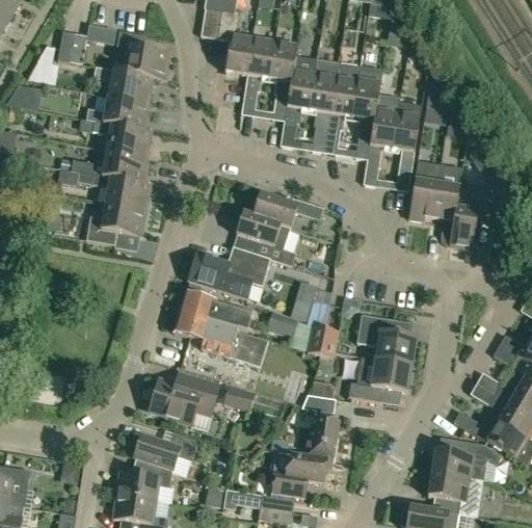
[(0,0),(0,28),(1,29),(16,6),(5,0),(0,0)]
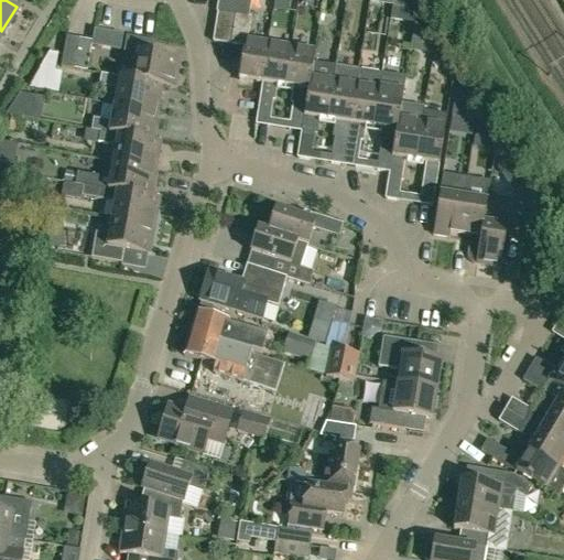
[(251,1),(245,0),(217,0),(216,9),(217,9),(249,14),(251,1)]
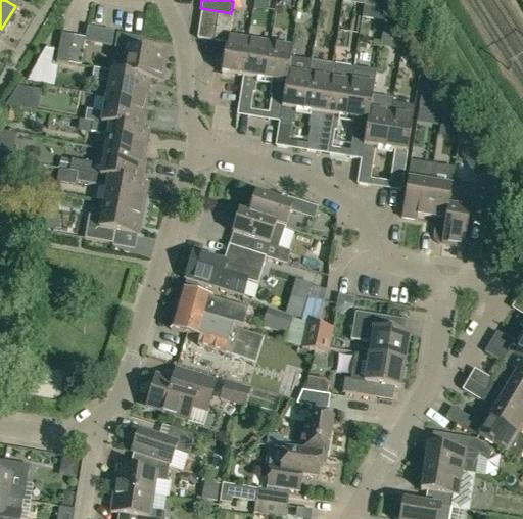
[(197,36),(226,40),(221,71),(243,74),(249,36),(229,33),(232,13),(231,13),(201,8),(197,36)]
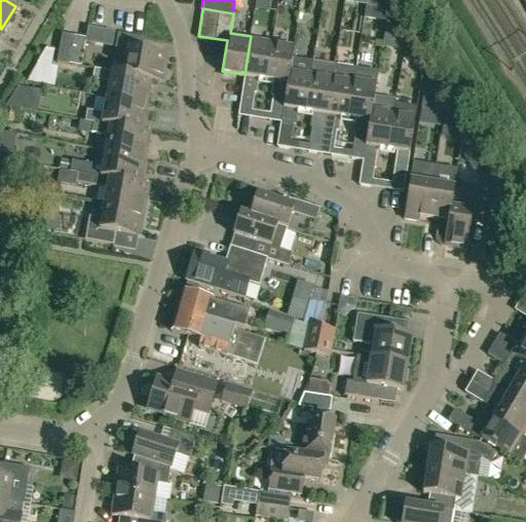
[(396,29),(386,15),(383,29),(389,35),(396,29)]
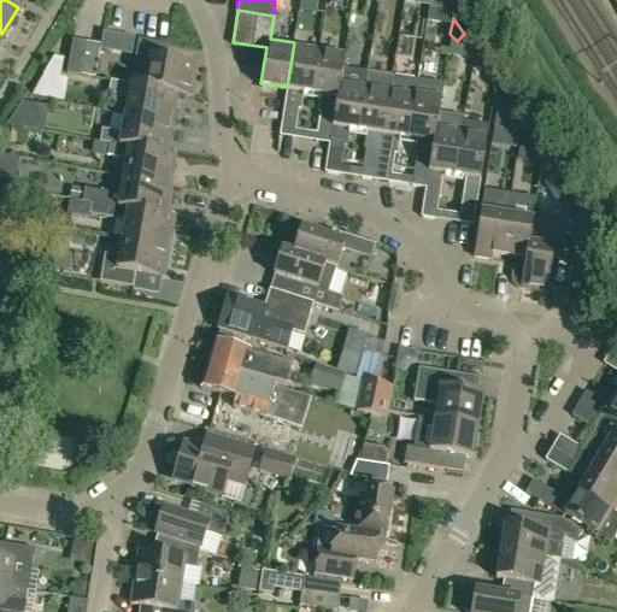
[(101,40),(100,46),(110,47),(113,29),(109,28),(103,28),(101,40)]
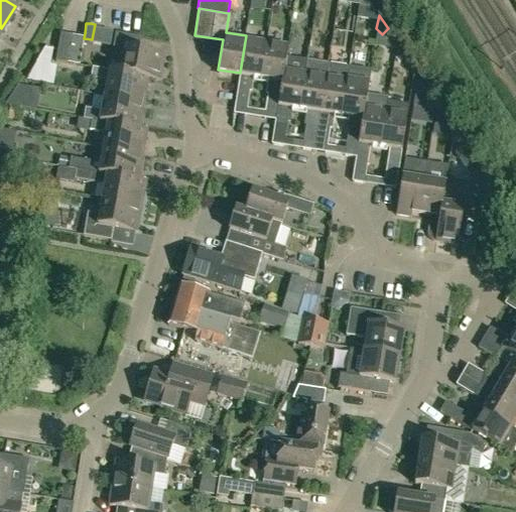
[(70,59),(73,31),(60,29),(55,57),(70,59)]
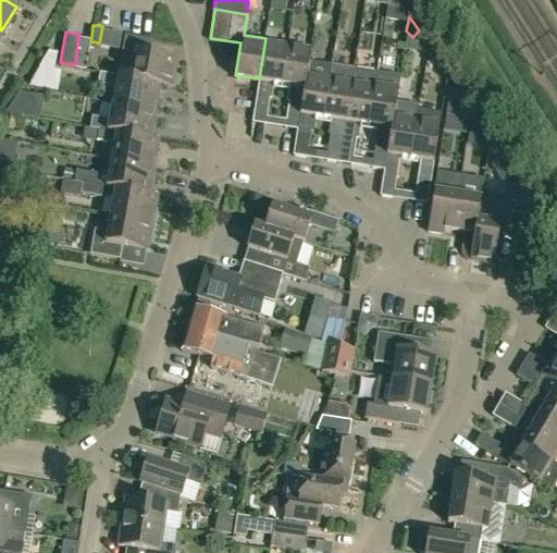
[(160,81),(160,82),(173,84),(178,56),(153,51),(156,38),(125,33),(120,57),(133,60),(131,74),(131,75),(160,81)]
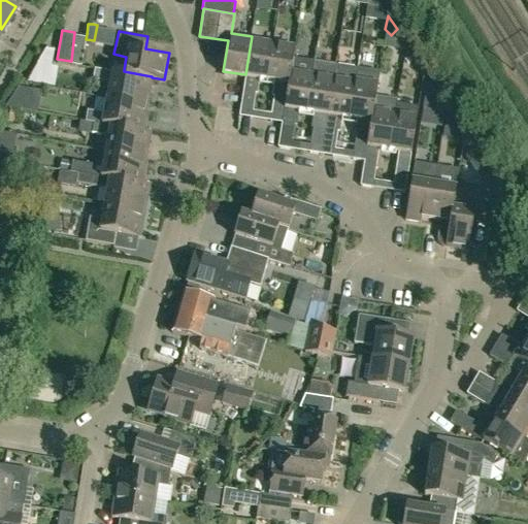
[(74,32),(71,61),(81,62),(86,39),(87,34),(74,32)]
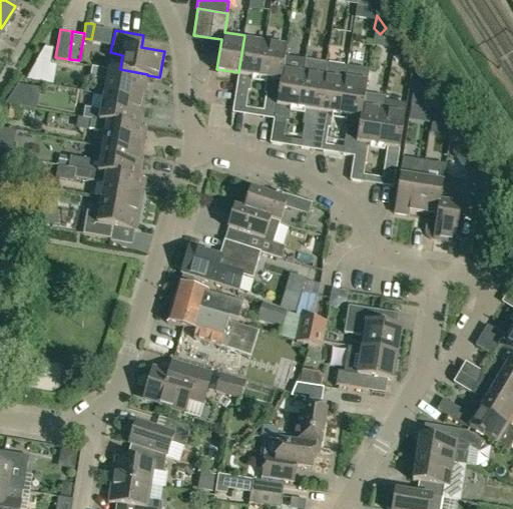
[(260,75),(266,38),(244,35),(238,72),(232,109),(243,110),(246,87),(250,88),(252,74),(260,75)]
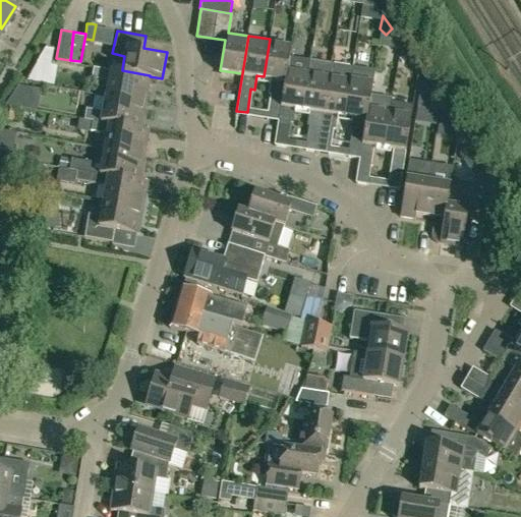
[(292,43),(270,39),(264,76),(269,77),(267,92),(271,92),(267,115),(278,117),(281,106),(284,79),(286,79),(286,66),(288,67),(290,55),(292,43)]
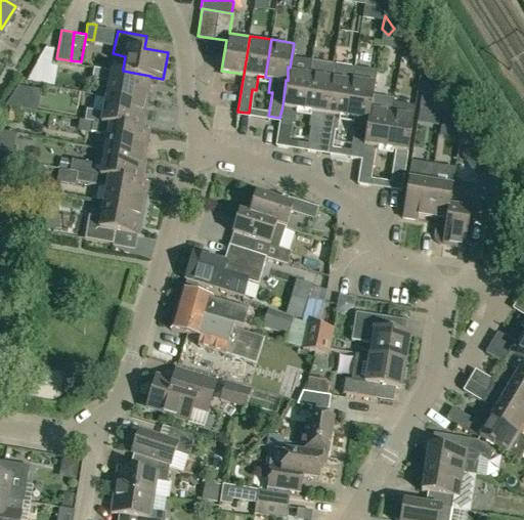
[(46,45),(36,61),(37,61),(51,63),(54,47),(46,45)]
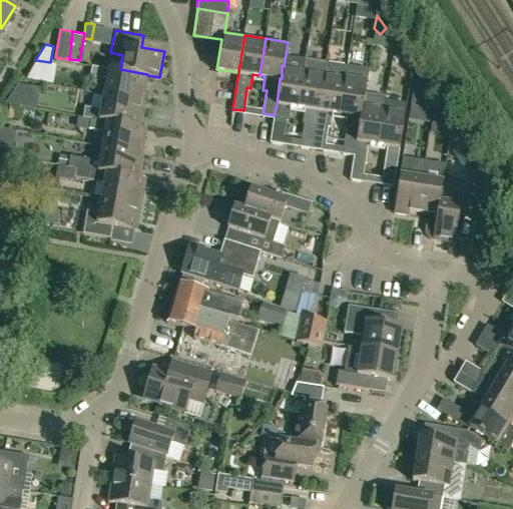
[(297,105),(303,69),(305,57),(286,54),(284,66),(282,65),(282,78),(280,78),(277,104),(274,115),(271,139),(282,141),(285,117),(288,118),(291,104),(297,105)]
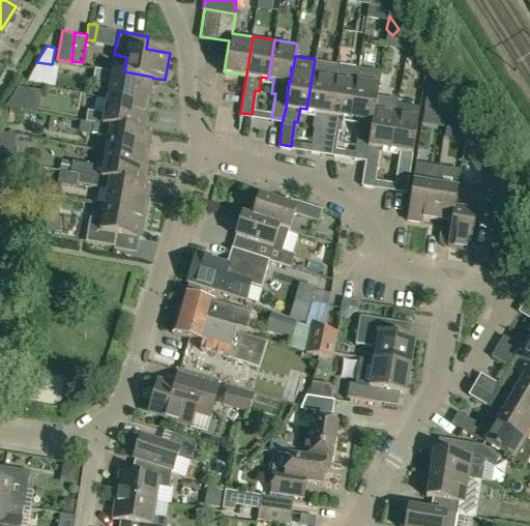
[(316,111),(314,125),(311,148),(322,150),(336,62),(315,59),(313,71),(306,109),(316,111)]
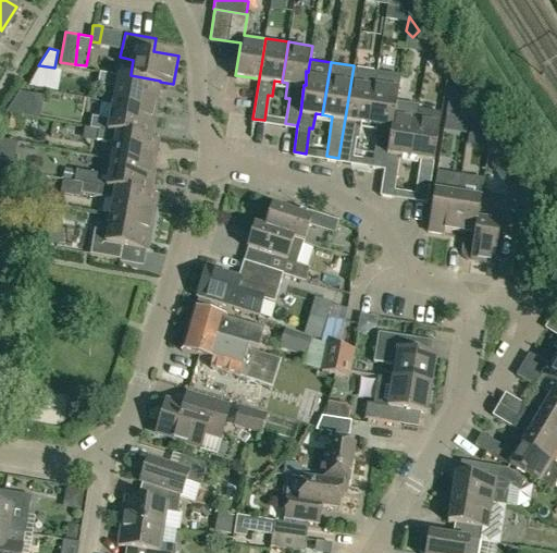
[(356,136),(359,121),(368,122),(376,69),(354,65),(338,158),(351,160),(356,136)]
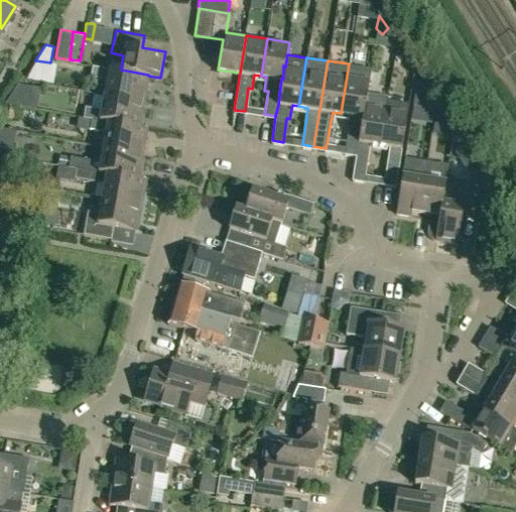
[(107,78),(105,93),(143,101),(148,76),(148,75),(121,70),(121,69),(94,64),(92,76),(107,78)]
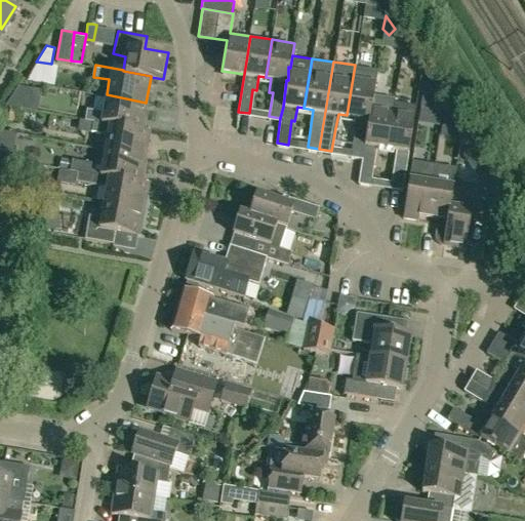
[(356,116),(354,131),(350,155),(361,156),(368,118),(369,119),(370,104),(372,105),(373,93),(377,69),(355,65),(347,115),(356,116)]
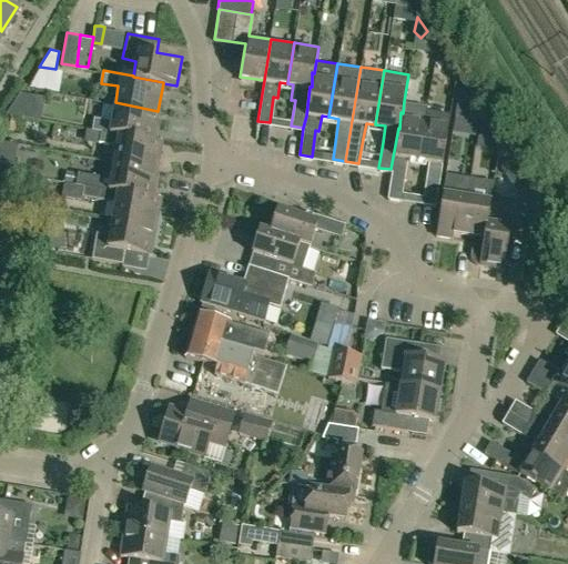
[(467,118),(470,100),(464,90),(458,89),(456,98),(454,116),(467,118)]
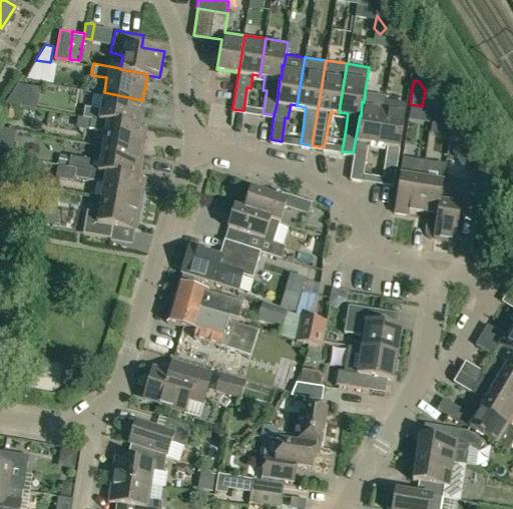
[(360,115),(353,152),(350,176),(362,178),(368,140),(378,142),(384,105),(385,97),(386,94),(365,91),(364,102),(362,101),(361,116),(360,115)]
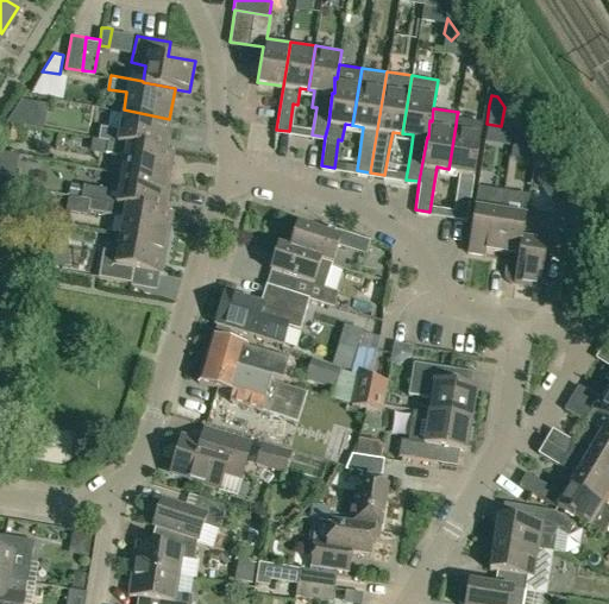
[(163,149),(164,148),(169,119),(124,109),(121,127),(101,123),(98,137),(107,138),(127,143),(127,142),(163,149)]
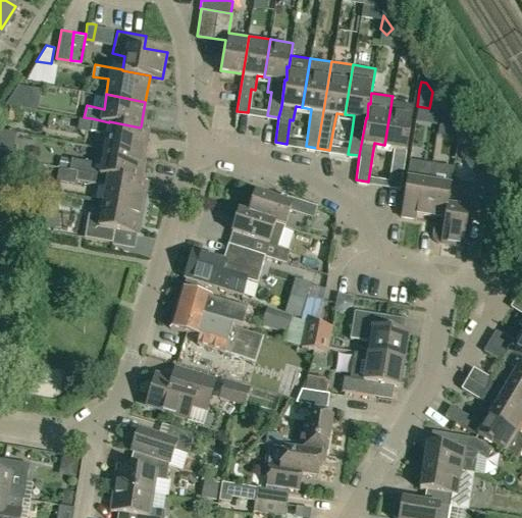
[(392,99),(390,107),(384,145),(395,146),(388,185),(401,187),(414,103),(392,99)]
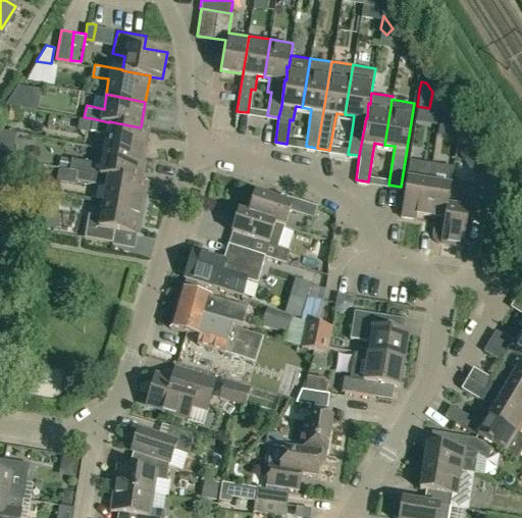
[(103,146),(144,154),(149,127),(141,126),(140,127),(109,121),(109,122),(92,118),(90,127),(106,132),(103,146)]
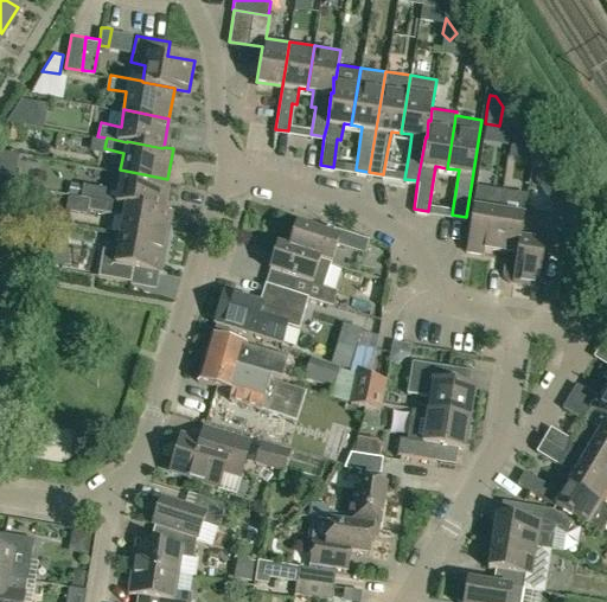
[(161,210),(163,209),(167,179),(120,170),(117,186),(98,183),(81,180),(80,194),(106,198),(161,210)]
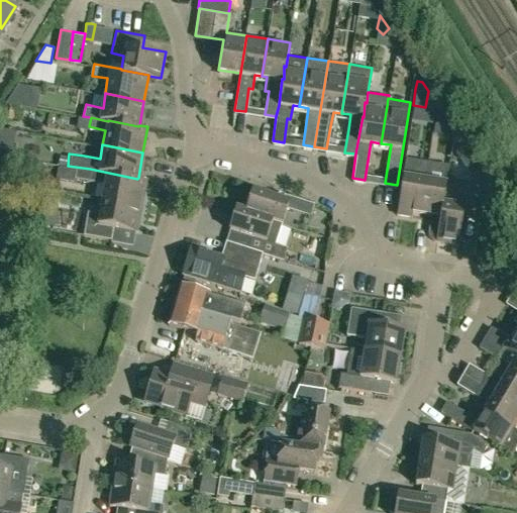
[(427,161),(417,160),(405,158),(396,211),(411,214),(411,208),(419,210),(424,178),(427,161)]
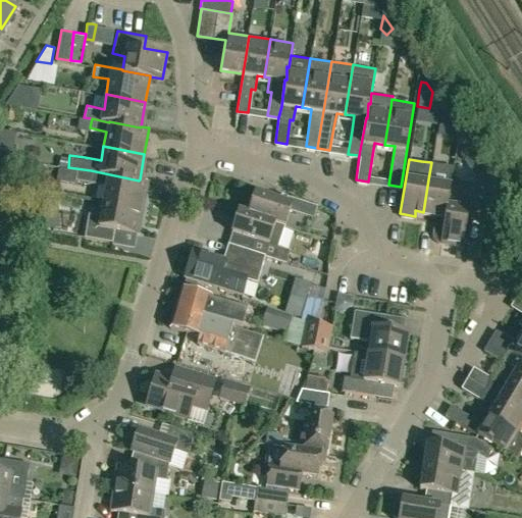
[(428,179),(423,212),(435,214),(431,228),(432,232),(433,236),(435,239),(440,242),(447,203),(448,203),(452,178),(454,166),(431,162),(428,179)]
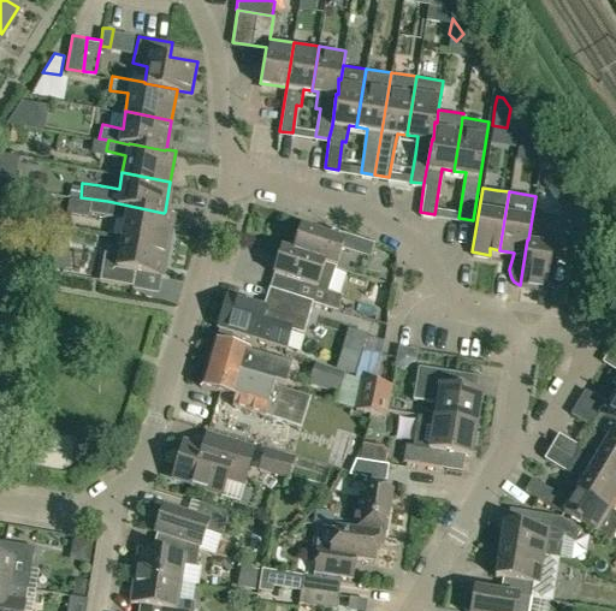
[(120,235),(169,244),(173,213),(165,212),(164,213),(107,201),(81,197),(69,196),(66,212),(87,214),(88,211),(106,213),(105,214),(124,217),(120,235)]
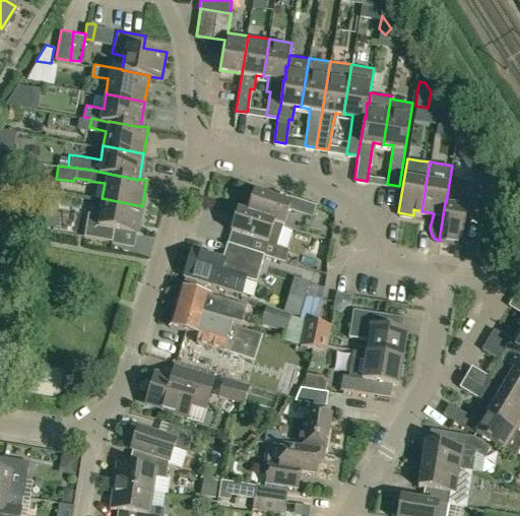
[(445,202),(439,241),(461,243),(466,206),(478,208),(482,182),(465,180),(450,178),(446,202),(445,202)]
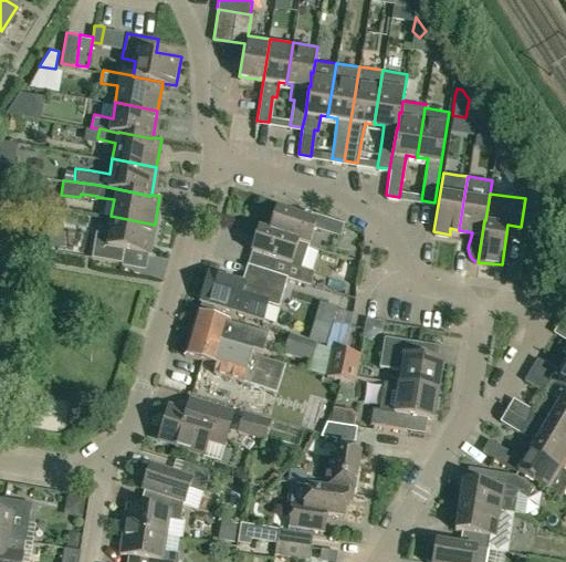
[(268,229),(307,242),(313,227),(339,235),(344,221),(310,210),(307,217),(275,207),(268,229)]
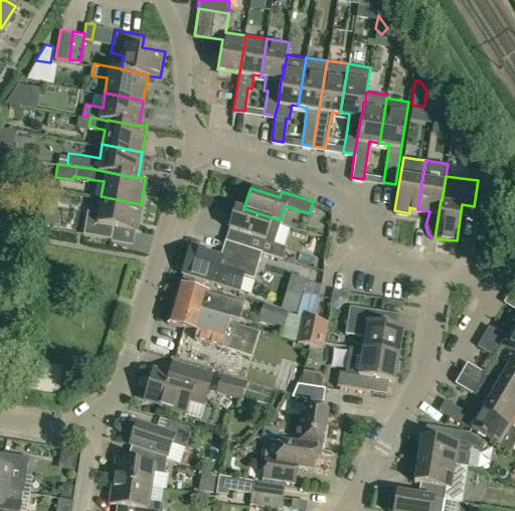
[(141,204),(101,196),(98,210),(87,208),(82,231),(110,236),(112,225),(137,229),(141,204)]
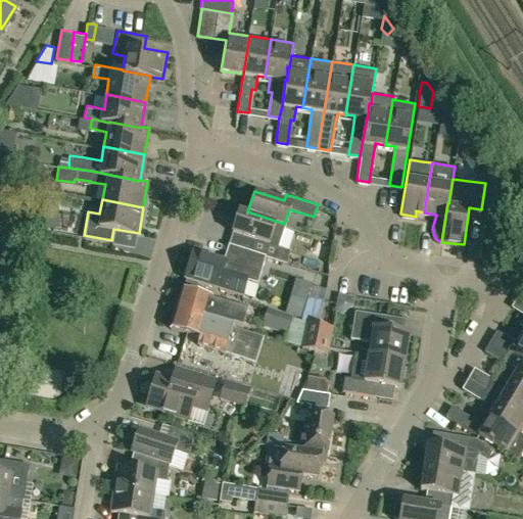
[(284,224),(247,211),(238,208),(228,242),(252,250),(256,238),(278,244),(284,224)]
